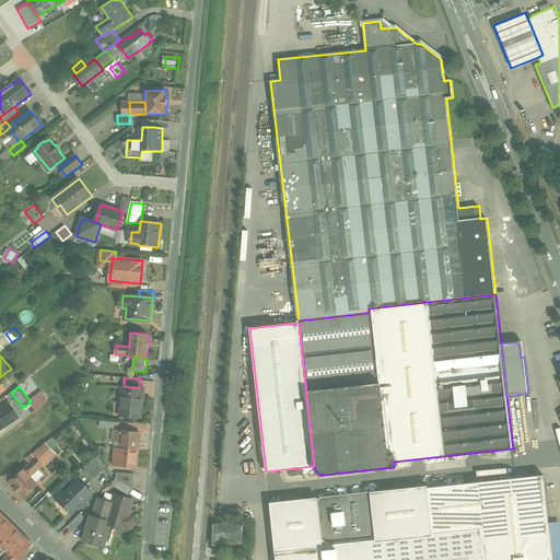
[(139,388),(124,386),(120,416),(141,418),(144,388),(139,387),(139,388)]
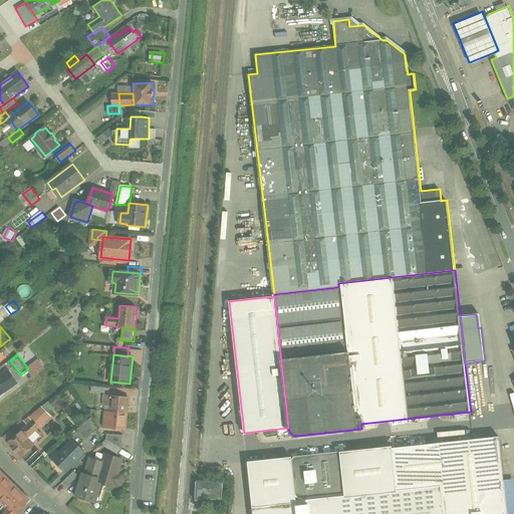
[(9,370),(0,376),(0,386),(4,393),(18,383),(9,370)]
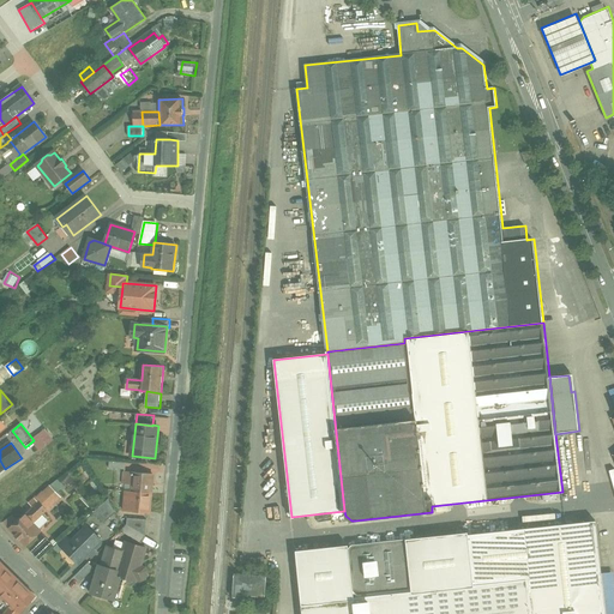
[(126,463),(110,461),(109,469),(126,470),(126,463)]
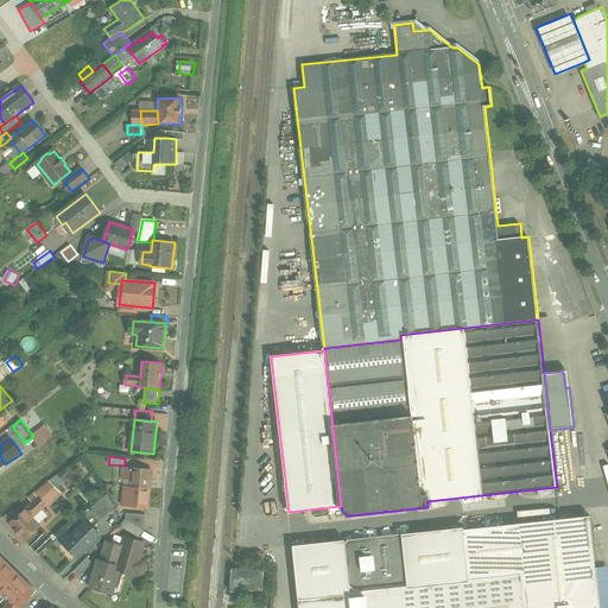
[(132,468),(122,468),(121,479),(132,480),(132,468)]
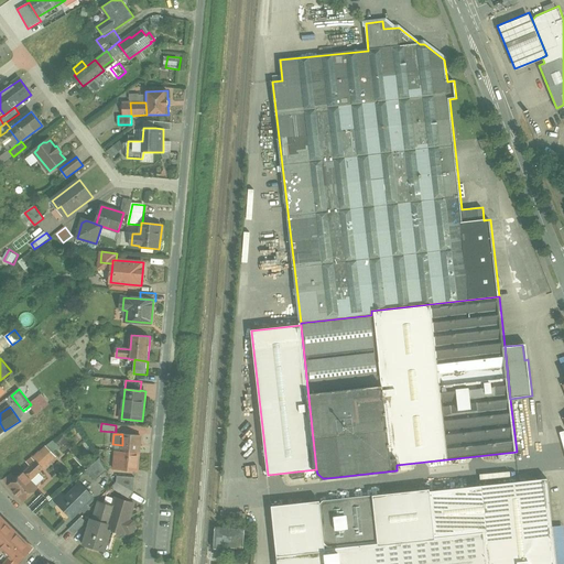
[(141,436),(122,434),(122,445),(121,452),(139,453),(141,436)]
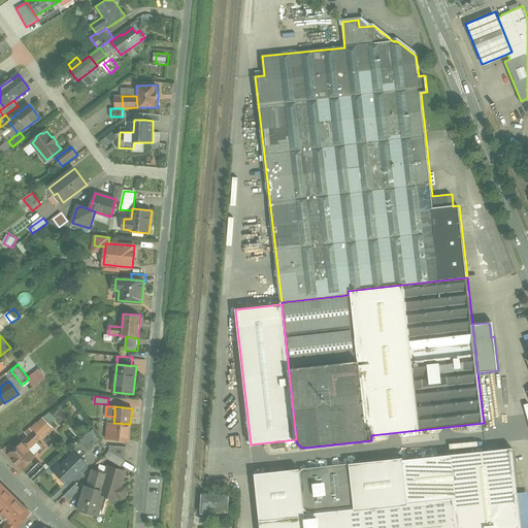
[(113,423),(108,423),(107,438),(129,440),(130,424),(113,423)]
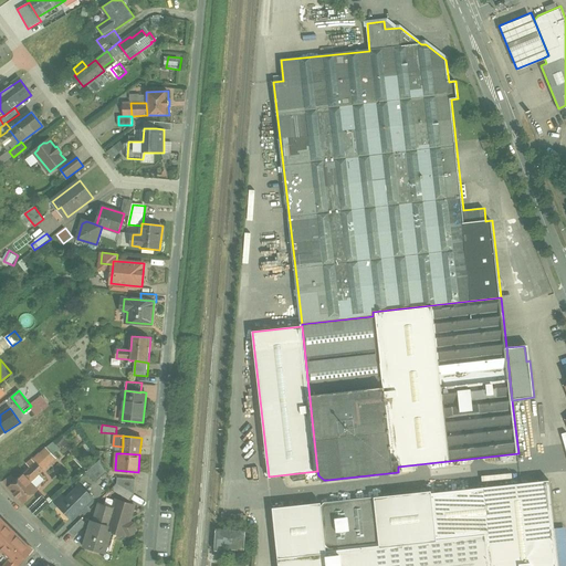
[(101,460),(87,471),(96,481),(107,472),(101,460)]
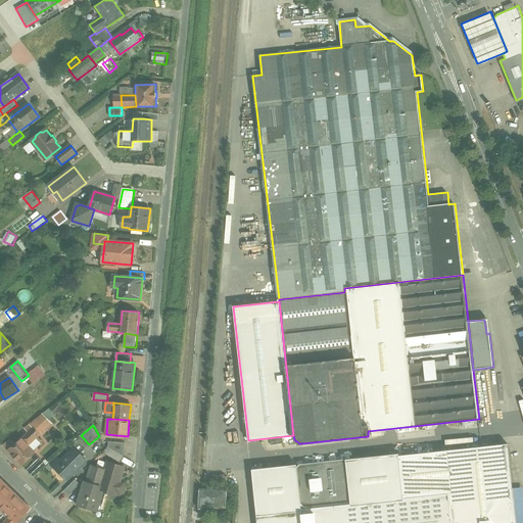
[(34,427),(21,438),(29,445),(41,434),(38,432),(34,427)]
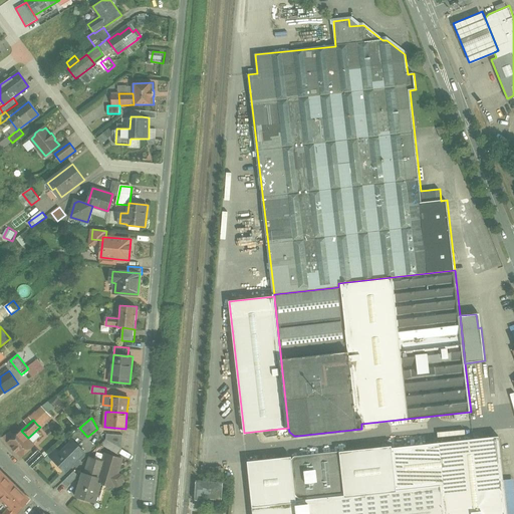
[(21,430),(8,443),(13,448),(12,448),(18,454),(18,453),(22,457),(35,445),(28,438),(21,431),(21,430)]
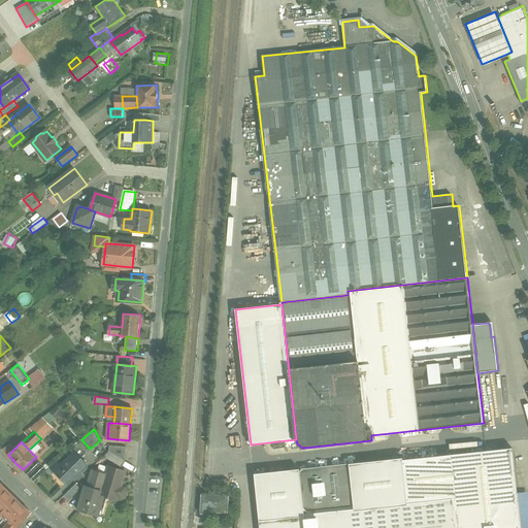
[(127,447),(110,446),(109,451),(110,451),(126,461),(127,447)]
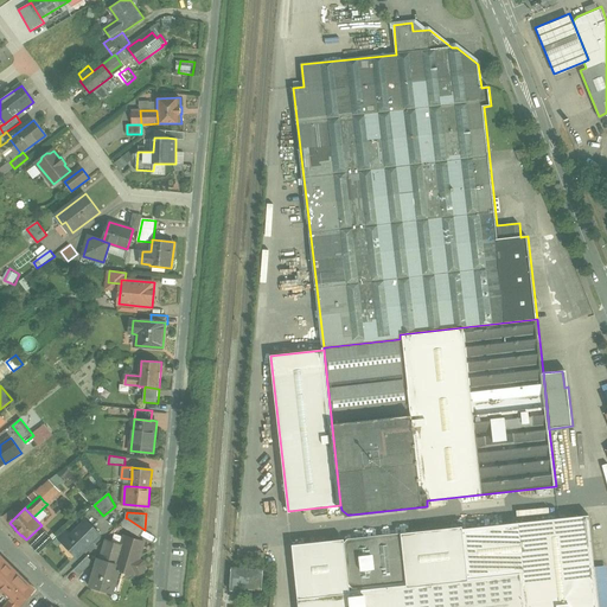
[(599,606),(589,515),(464,529),(468,579),(521,573),(524,606),(599,606)]
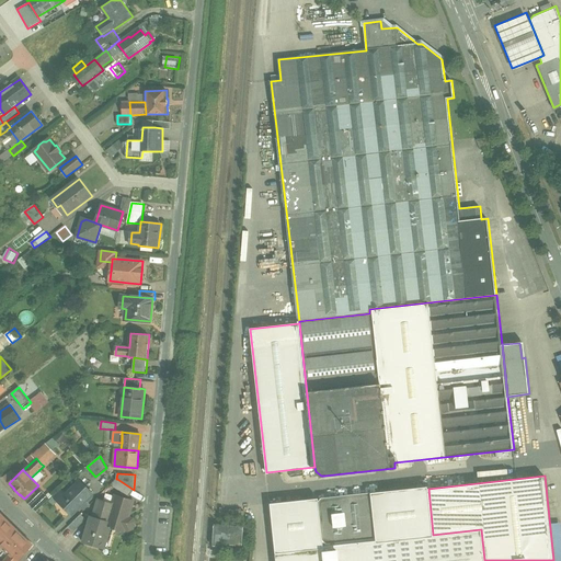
[(134,490),(117,479),(111,485),(129,496),(134,490)]
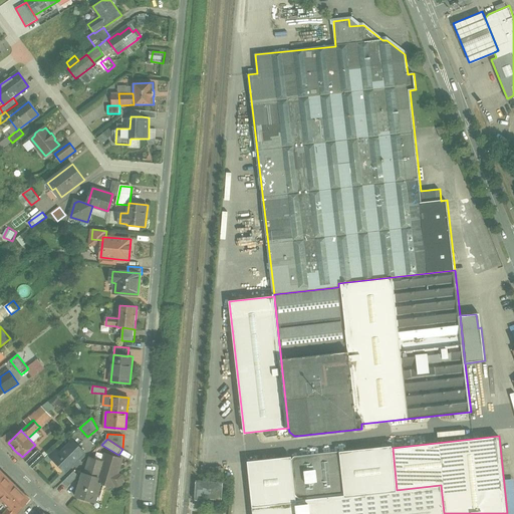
[(73,440),(65,449),(64,448),(60,453),(53,459),(65,472),(85,452),(73,440)]
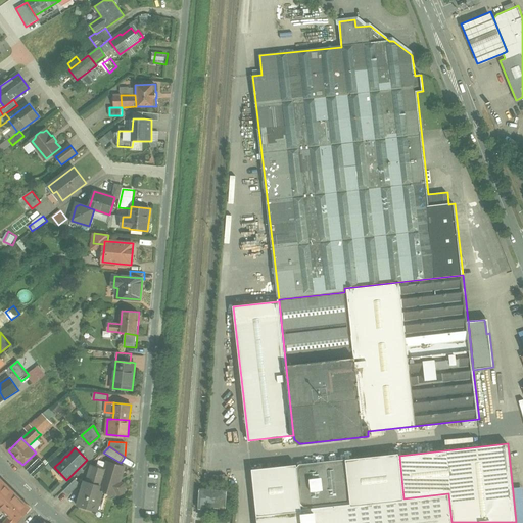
[(452,522),(448,493),(403,498),(399,456),(399,454),(346,460),(346,459),(344,460),(334,461),(332,461),(322,462),(321,462),(311,463),(308,463),(308,464),(301,464),(299,466),(299,465),(298,467),(297,469),(297,465),(252,469),(257,522),(452,522)]
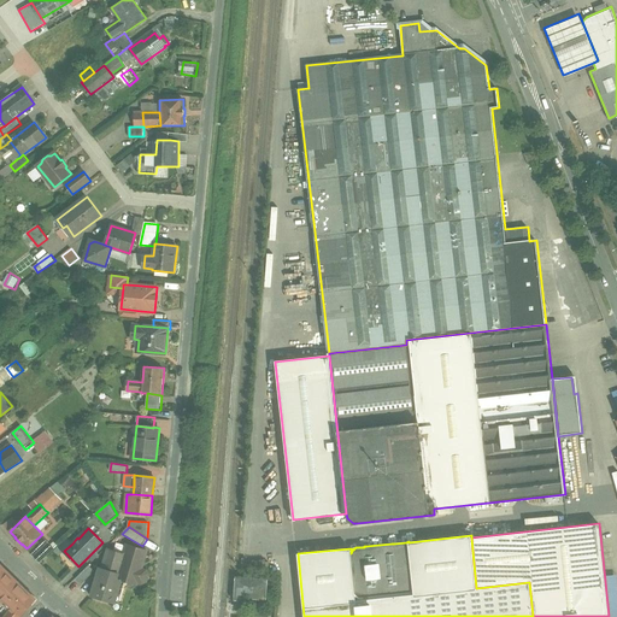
[(66,538),(58,546),(64,551),(72,544),(66,538)]
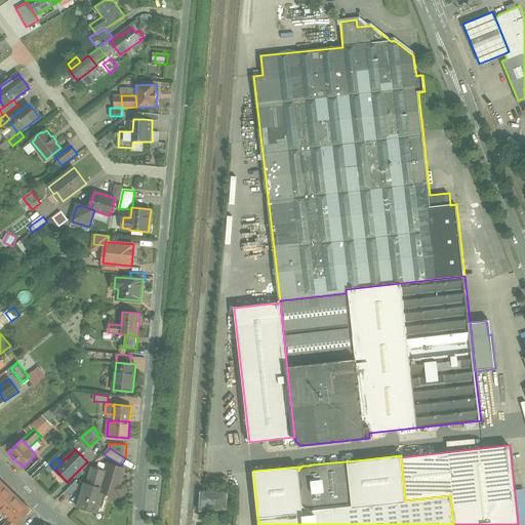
[(125,469),(109,465),(103,459),(93,468),(88,484),(102,487),(101,492),(104,493),(117,497),(125,469)]
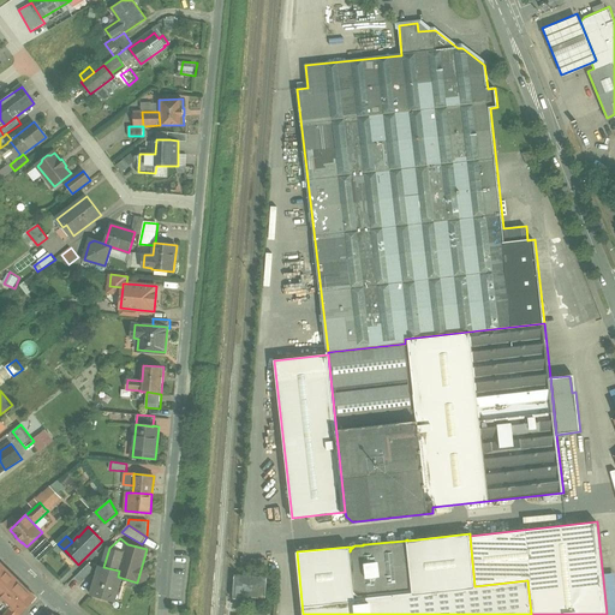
[(43,560),(55,545),(48,541),(36,555),(43,560)]
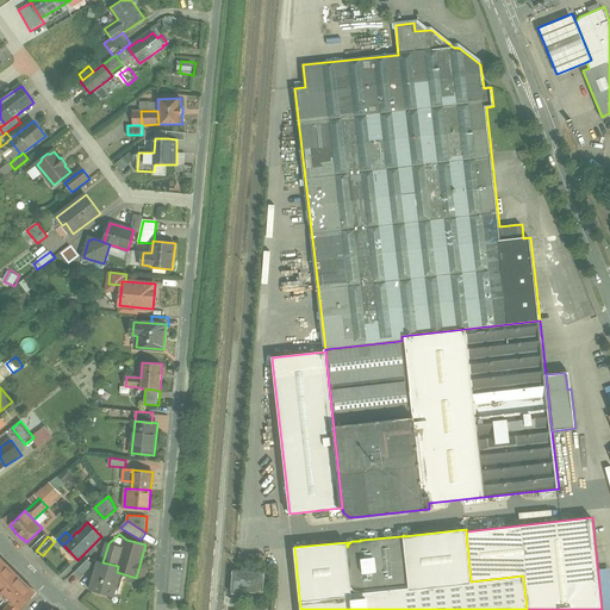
[(0,559),(0,589),(16,574),(0,559)]
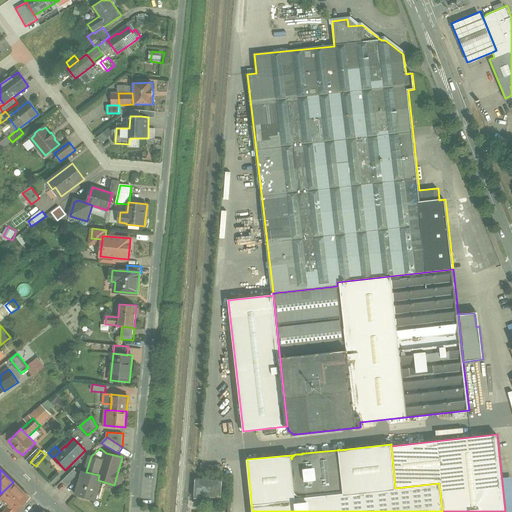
[(74,469),(63,480),(68,485),(79,474),(74,469)]
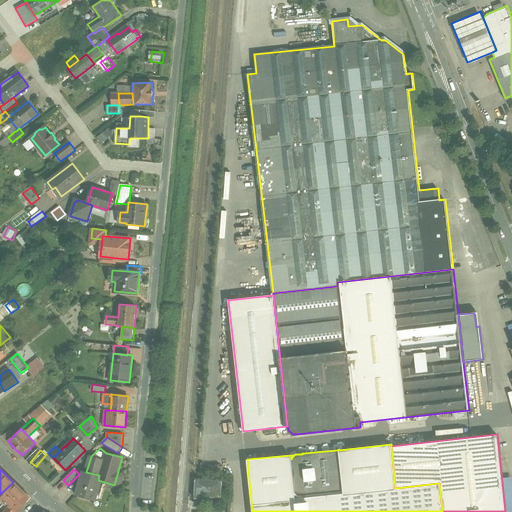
[(86,472),(83,471),(76,495),(96,501),(101,481),(98,480),(99,475),(86,472)]
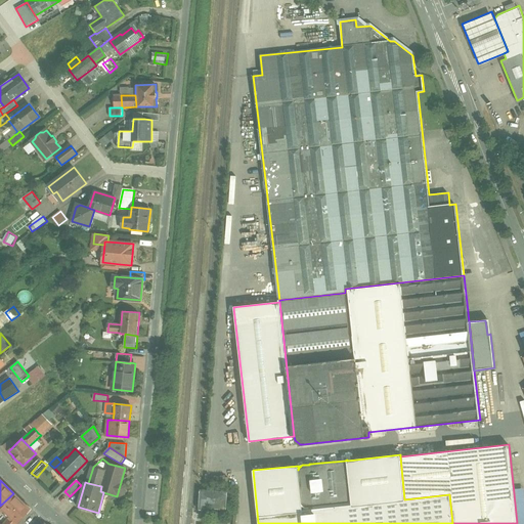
[(227,491),(200,490),(199,510),(210,511),(211,509),(225,510),(227,491)]
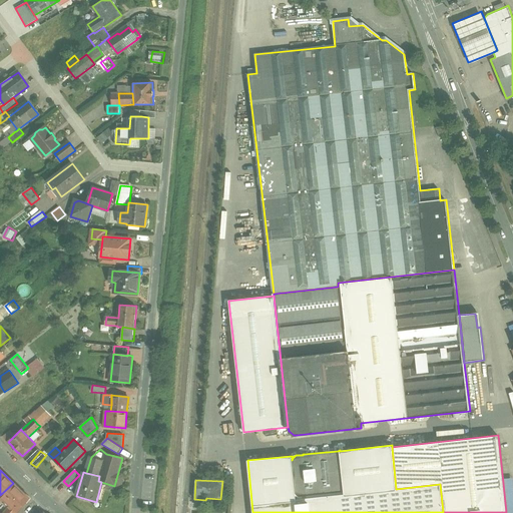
[(13,483),(0,495),(0,497),(1,499),(9,506),(16,512),(17,512),(29,499),(13,483)]
